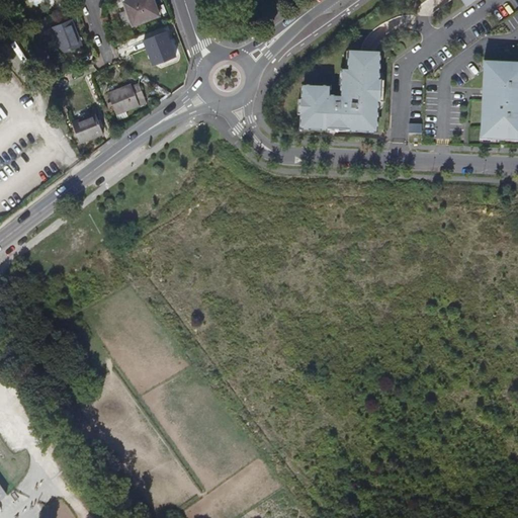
[(151,0),(121,0),(126,11),(118,14),(122,24),(131,21),(131,22),(156,12),(151,0)]
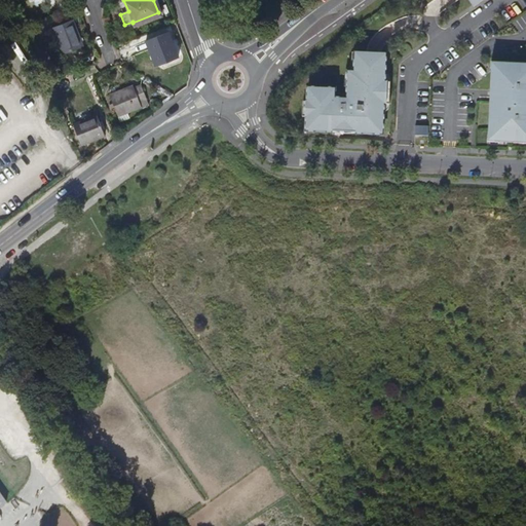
[(73,17),(51,26),(62,50),(83,42),(73,17)]
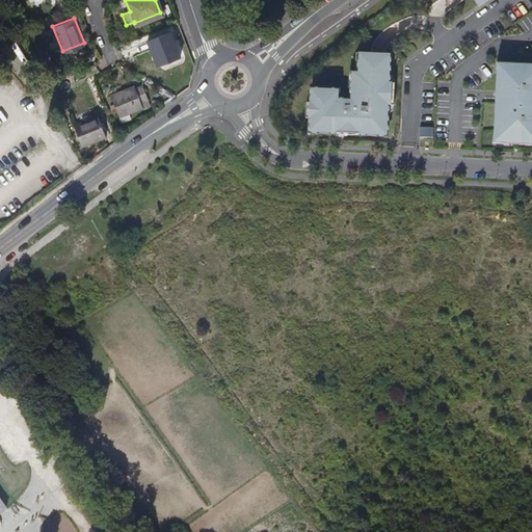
[(168,31),(145,40),(155,63),(178,54),(168,31)]
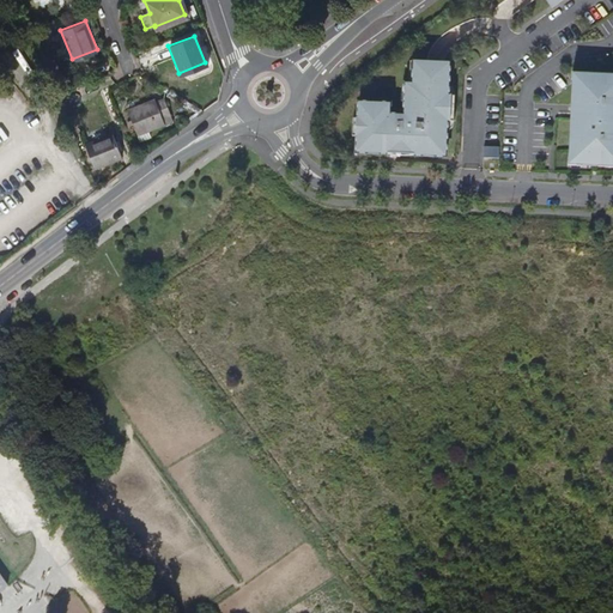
[(105,65),(108,55),(95,53),(92,61),(105,65)]
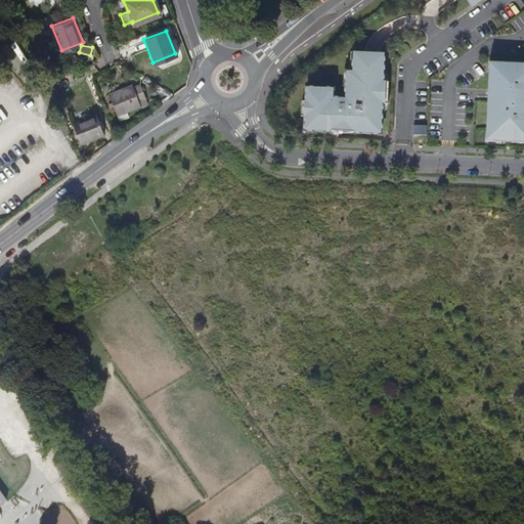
[(380,133),(382,54),(353,53),(352,72),(343,72),(343,97),(333,97),(333,86),(303,85),(301,130),(380,133)]
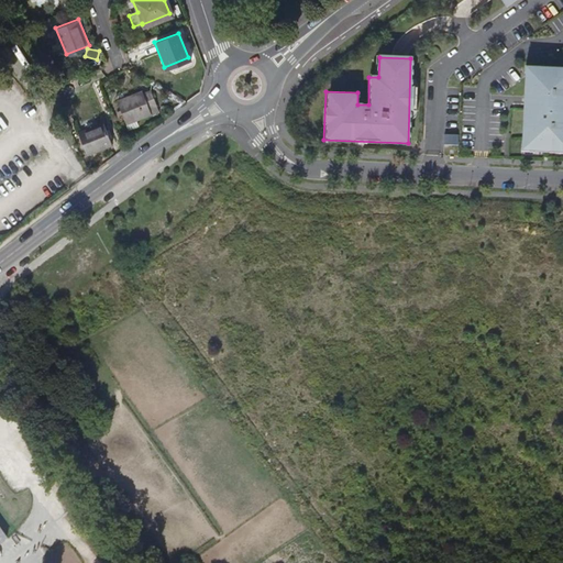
[(562,67),(525,66),(523,97),(521,152),(562,153),(562,67)]
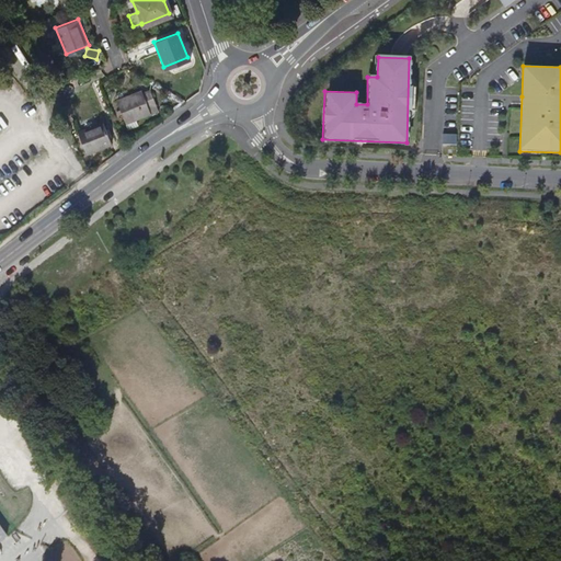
[(140,89),(115,100),(124,121),(126,127),(136,123),(134,117),(148,111),(147,106),(155,103),(148,88),(140,91),(140,89)]
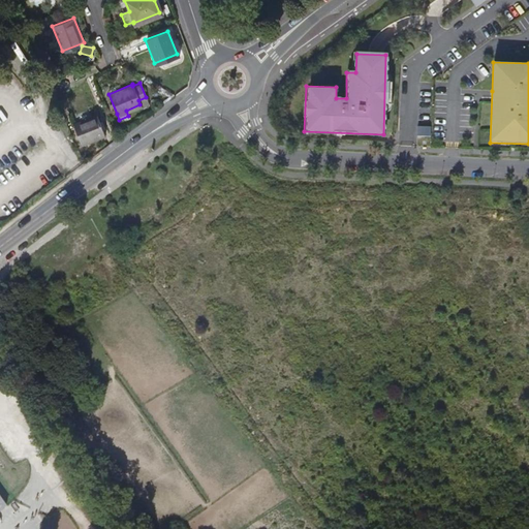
[(96,113),(72,122),(82,144),(104,134),(96,113)]
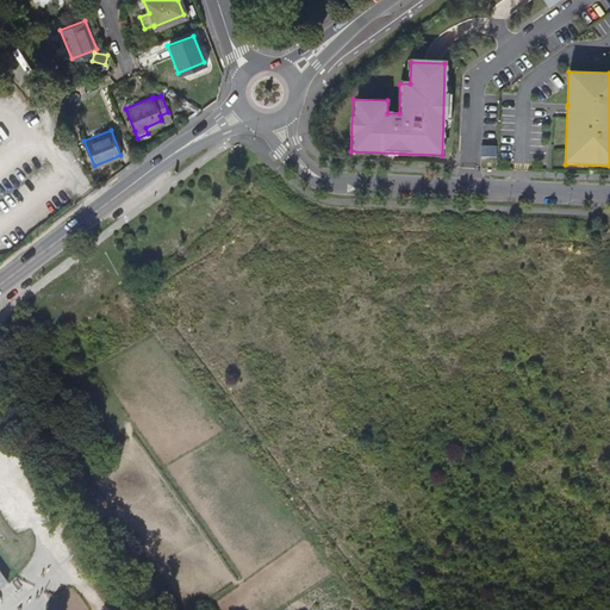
[(497,147),(481,147),(481,159),(496,159),(497,147)]
